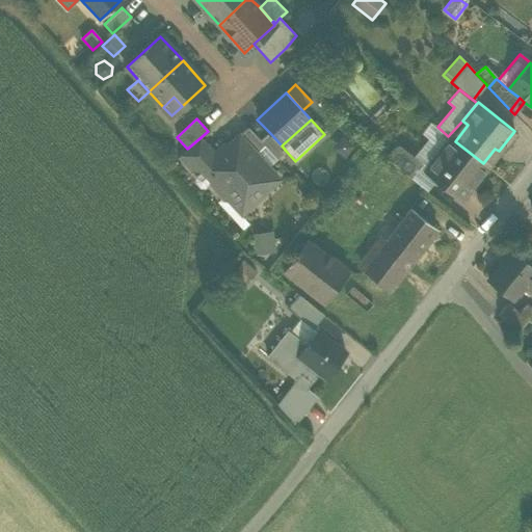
[(462,121),(448,136),(455,141),(468,125),(462,121)]
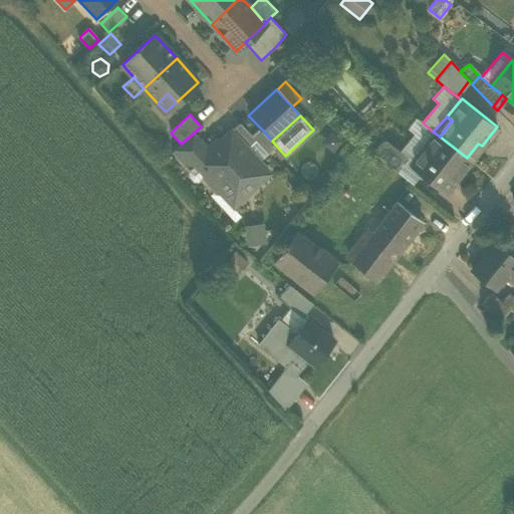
[(422,146),(433,132),(423,122),(417,117),(407,129),(414,135),(399,154),(406,160),(409,162),(422,146)]
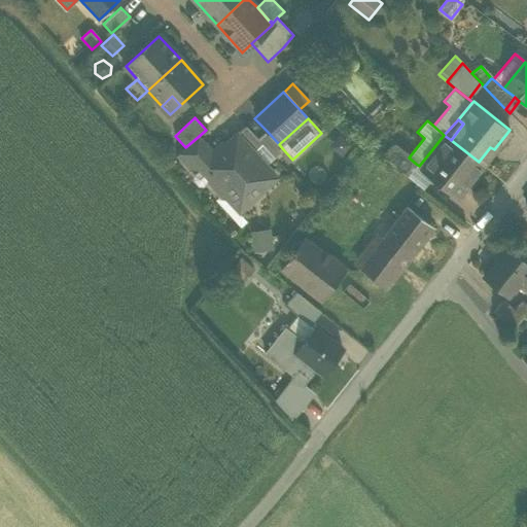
[(237,135),(252,152),(261,144),(257,139),(245,127),(237,135)]
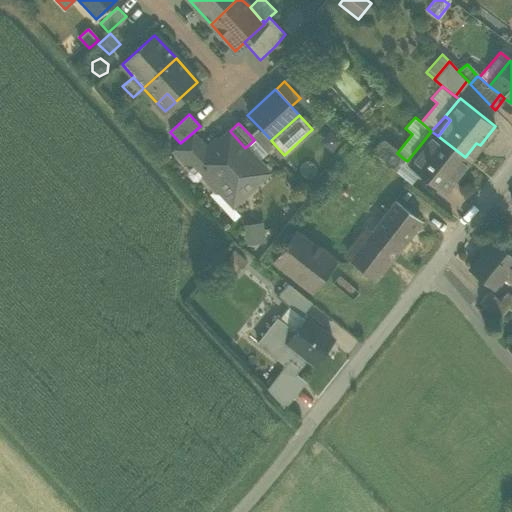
[(254,140),(266,153),(275,145),(271,140),(259,127),(250,135),(254,140)]
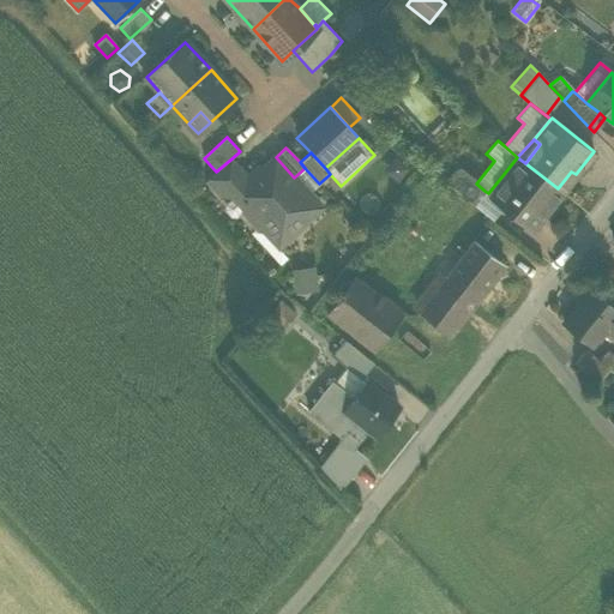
[(410,168),(395,156),(384,172),(398,182),(410,168)]
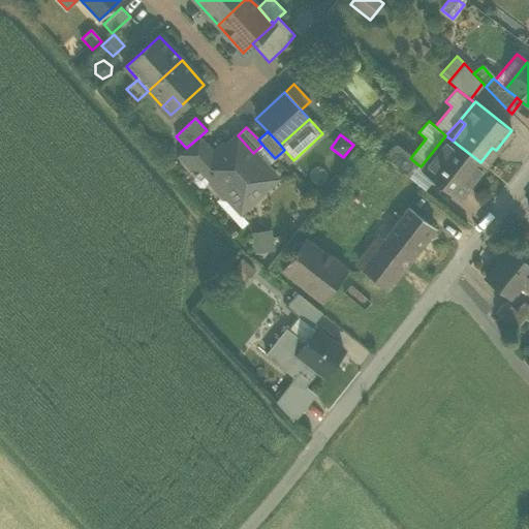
[(224,194),(234,205),(241,198),(253,199),(276,178),(266,166),(253,153),(238,135),(215,156),(200,169),(201,169),(212,181),(212,187),(221,196),(224,194)]
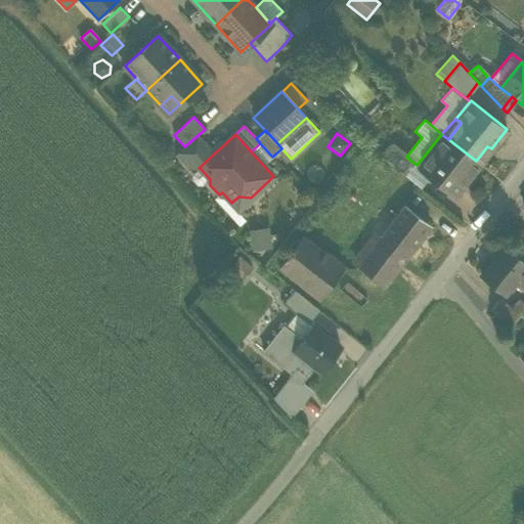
[(478,163),(476,161),(448,139),(441,134),(430,148),(435,153),(423,169),(442,184),(451,191),(464,176),(467,178),(478,163)]
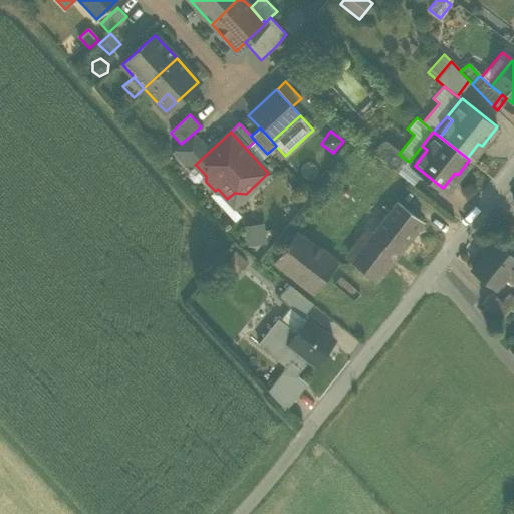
[(209,152),(193,134),(181,144),(173,152),(185,165),(195,165),(209,152)]
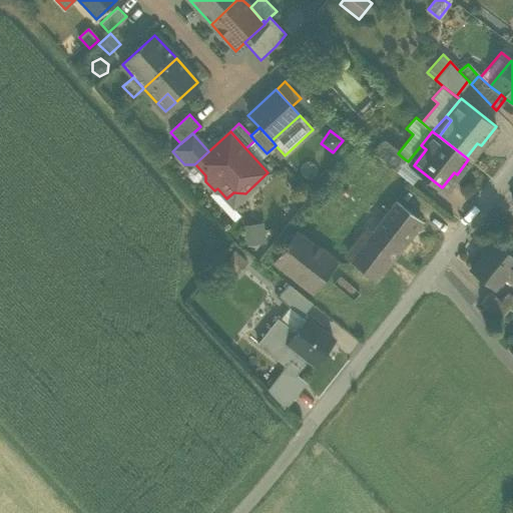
[(254,140),(245,148),(258,161),(267,153),(254,140)]
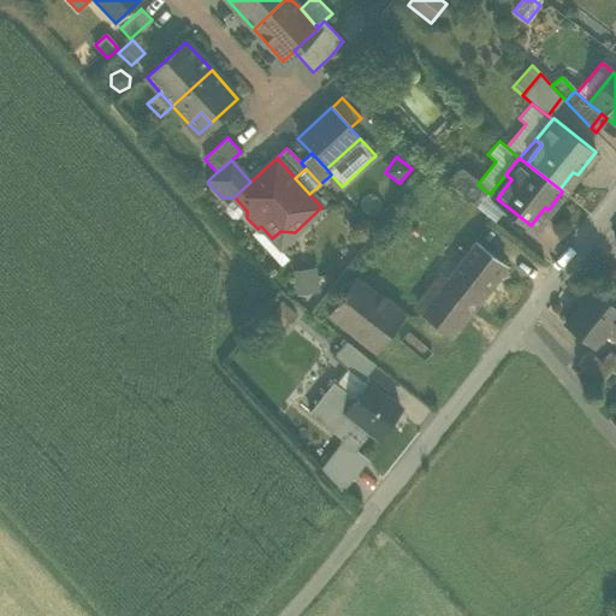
[(449,185),(475,206),(486,191),(478,184),(460,171),(449,185)]
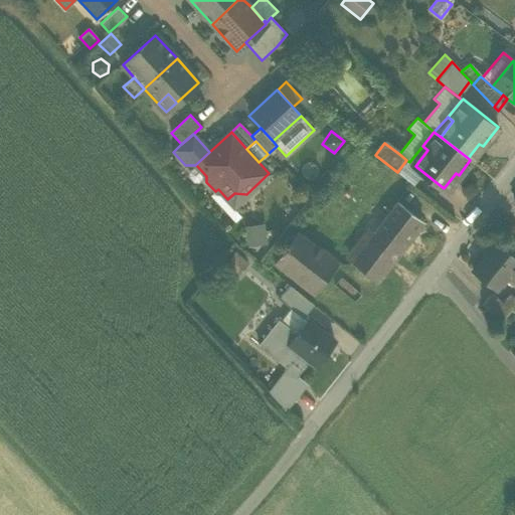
[(468,158),(470,160),(483,146),(479,144),(468,158)]
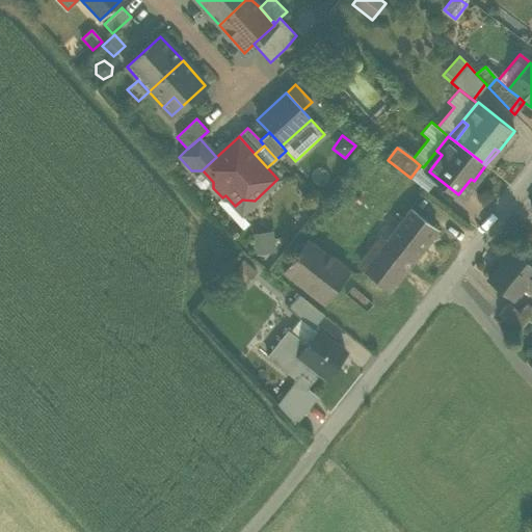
[(423,167),(429,171),(442,155),(436,151),(423,167)]
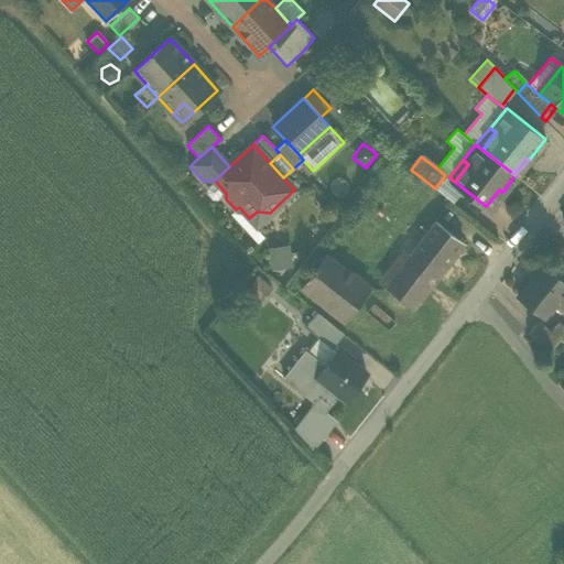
[(448,177),(445,175),(435,188),(466,212),(476,198),(455,182),(448,177)]
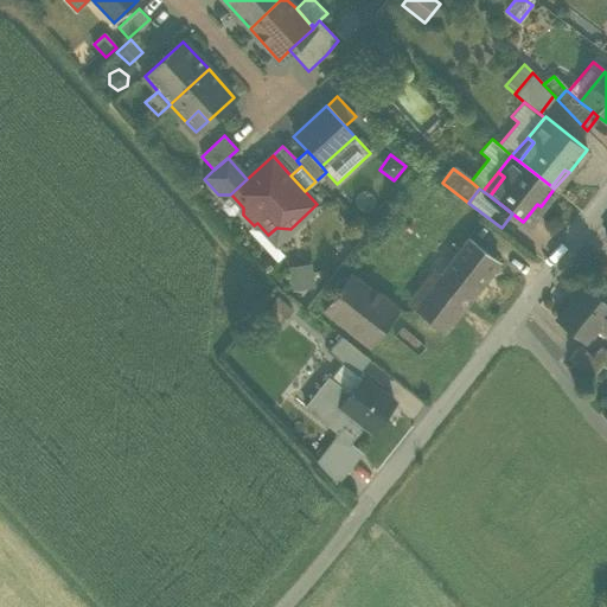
[(537,204),(523,222),(525,224),(541,206),(537,204)]
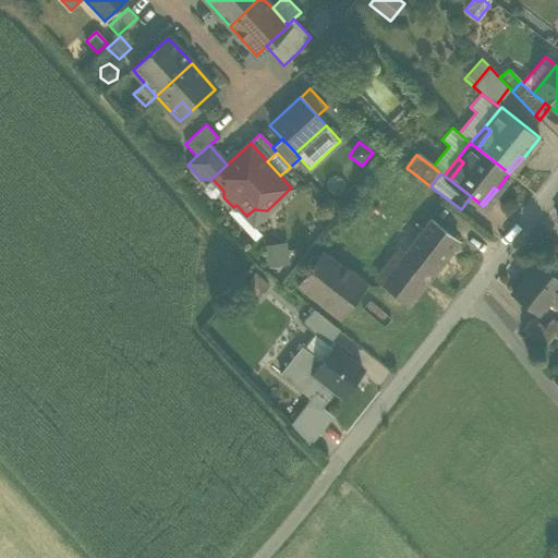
[(246,216),(237,205),(233,207),(228,211),(255,240),(263,233),(253,223),(246,216)]
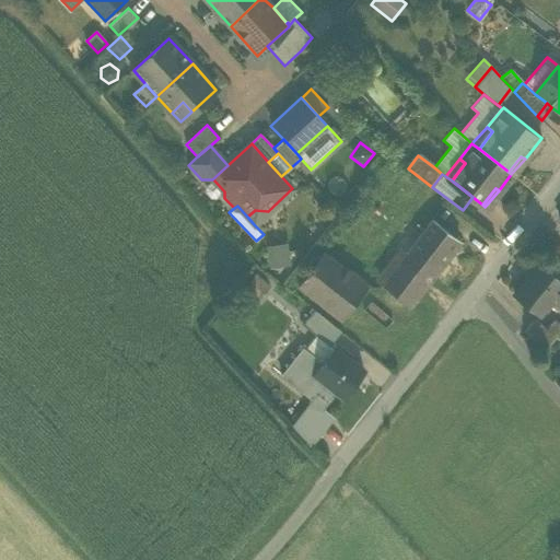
[(254,224),(268,211),(255,210),(247,217),(254,224)]
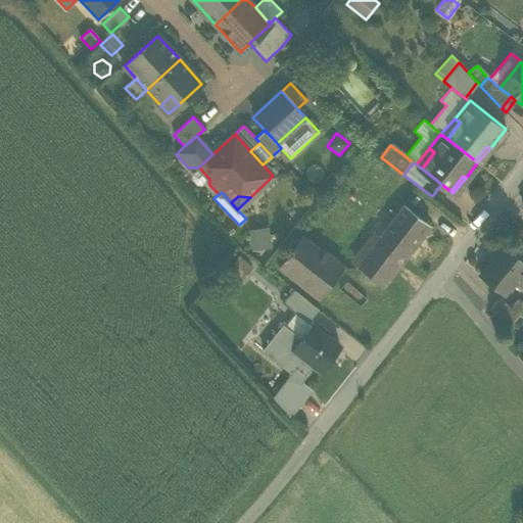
[(351,263),(383,288),(431,226),(399,201),(351,263)]
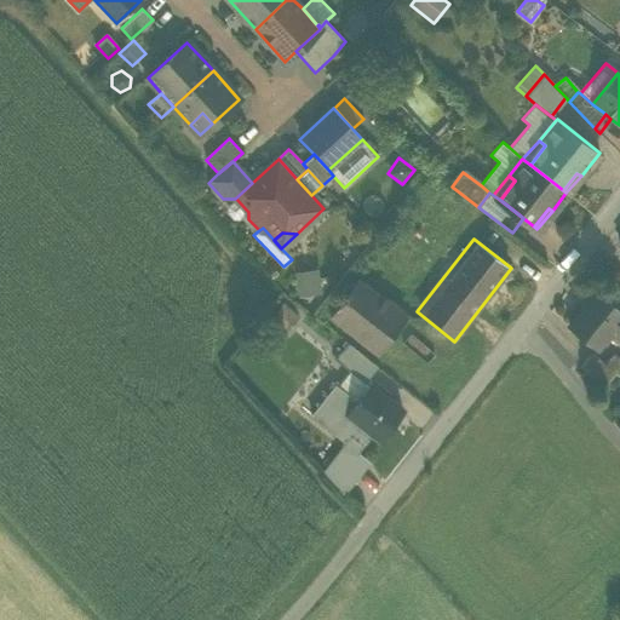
[(317,269),(293,273),(297,297),(321,293),(317,269)]
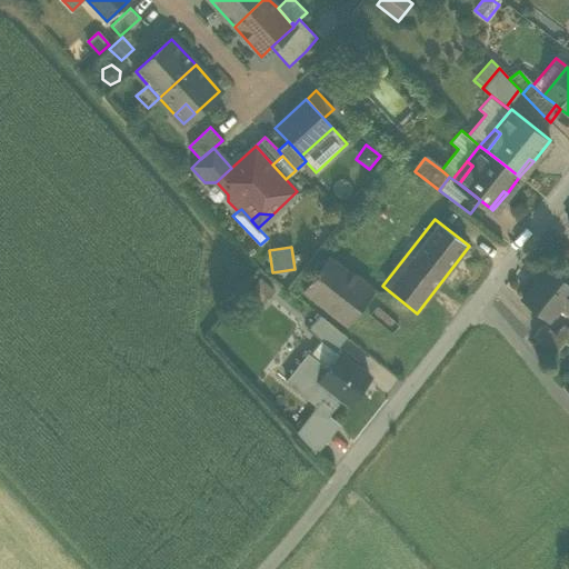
[(300,288),(345,325),(372,292),(328,256),(300,288)]
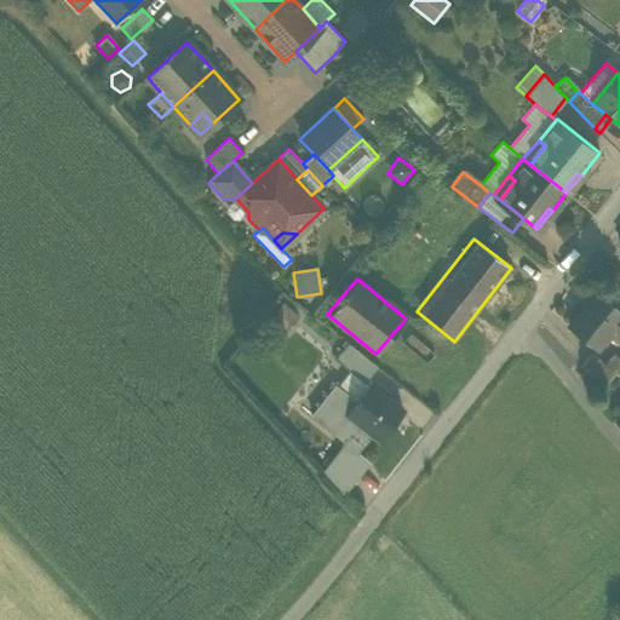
[(610,333),(619,340),(619,311),(598,293),(572,327),(598,349),(610,333)]
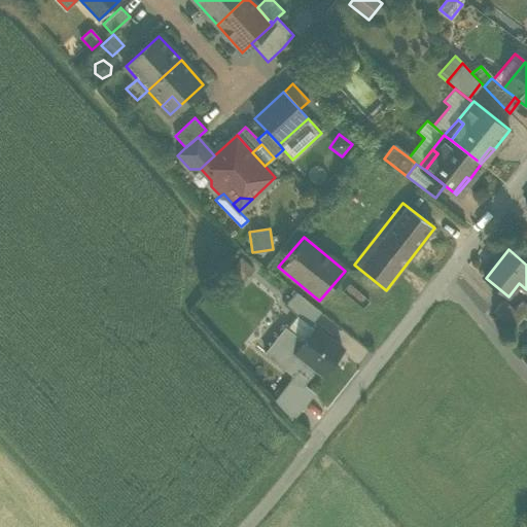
[(222,268),(231,275),(232,274),(244,259),(245,258),(236,251),(222,268)]
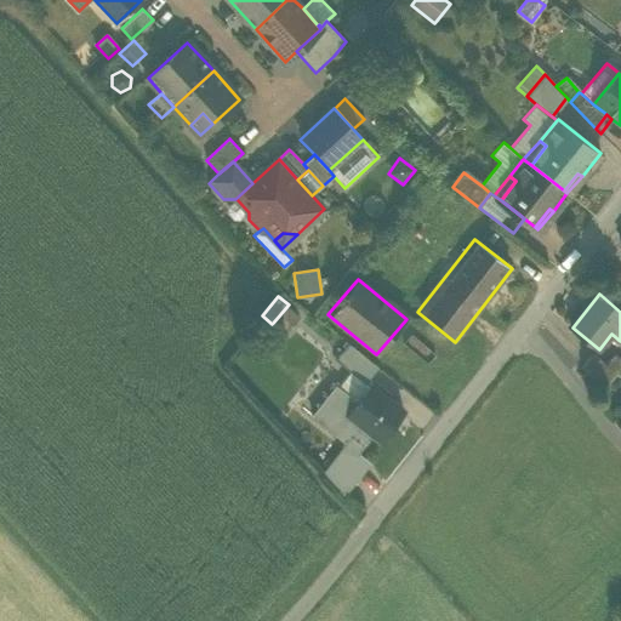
[(300,317),(288,306),(273,323),(285,334),(300,317)]
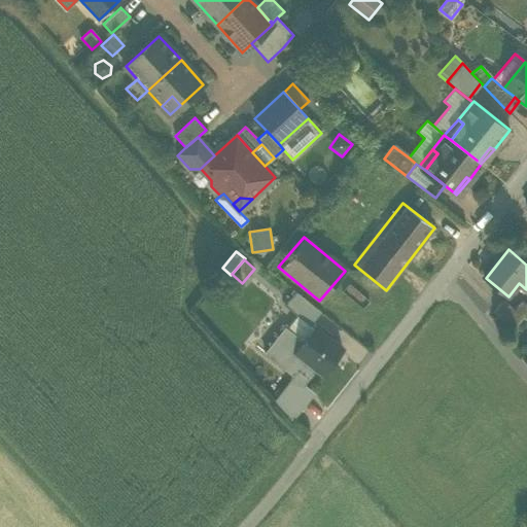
[(296,316),(309,326),(320,312),(295,292),(284,307),(296,316)]
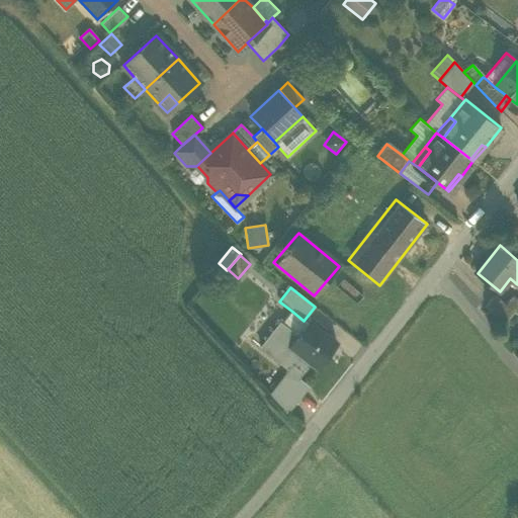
[(491,304),(513,322),(517,316),(517,294),(512,290),(505,299),(498,294),(491,304)]
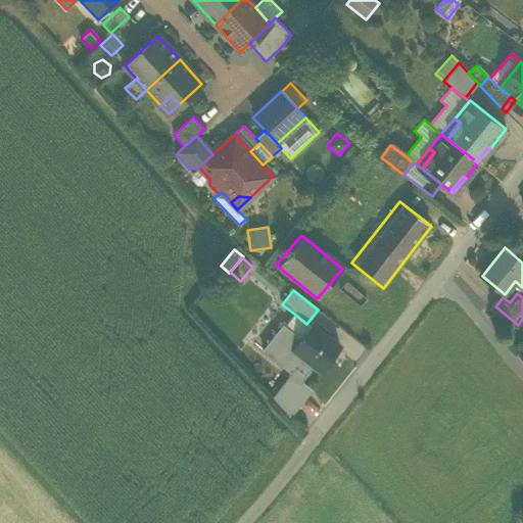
[(300,339),(311,327),(306,324),(294,314),(284,327),(300,339)]
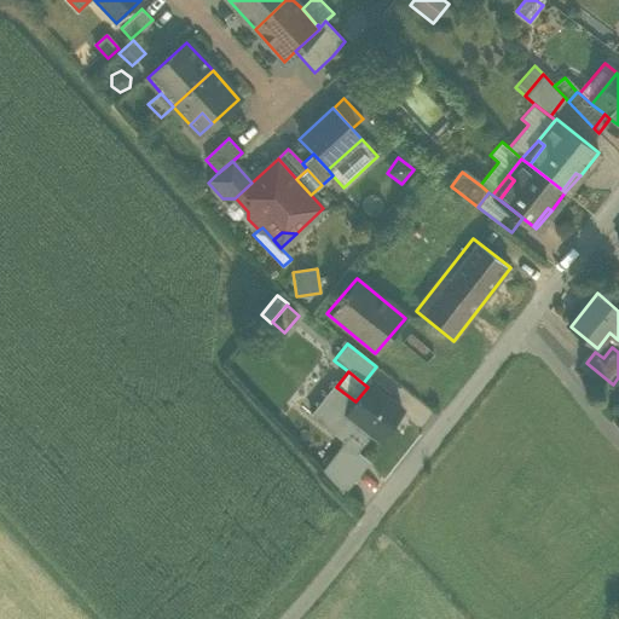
[(368,387),(356,401),(346,414),(371,434),(379,439),(401,411),(369,386),(368,387)]
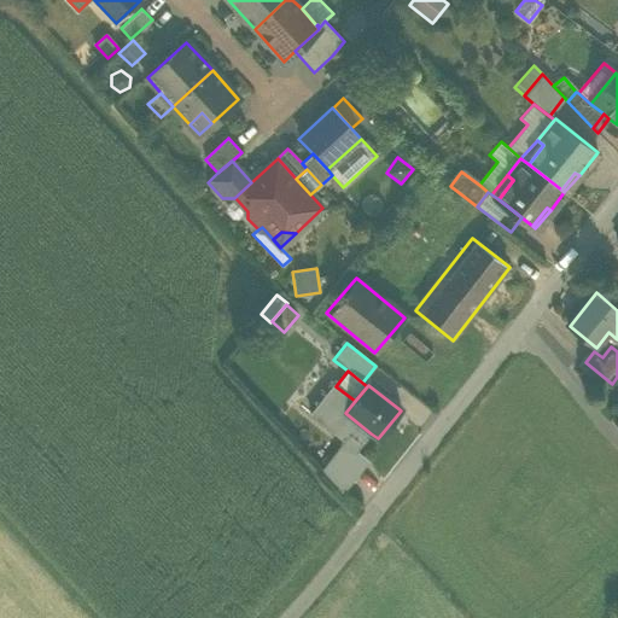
[(356,452),(371,433),(345,413),(355,401),(336,386),(312,417),(344,442),(356,452)]
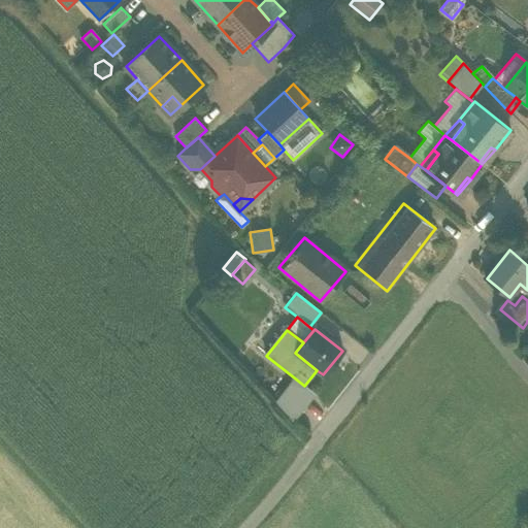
[(273,403),(291,423),(311,397),(301,389),(304,386),(294,377),(273,403)]
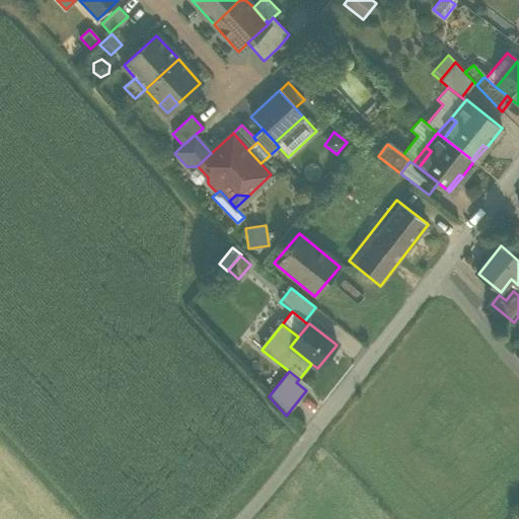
[(309,387),(299,379),(296,382),(306,390),(309,387)]
